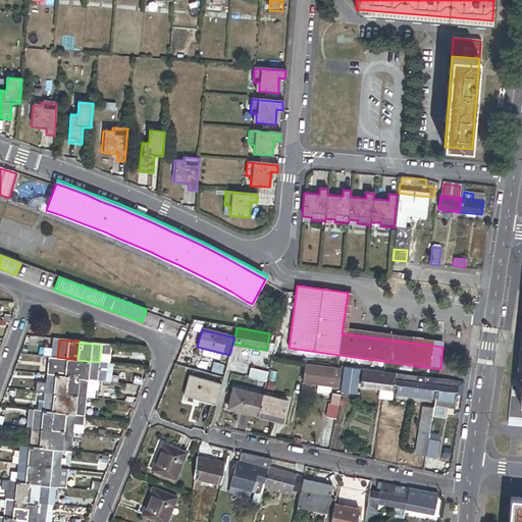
[(101,345),(100,355),(110,356),(111,346),(101,345)]
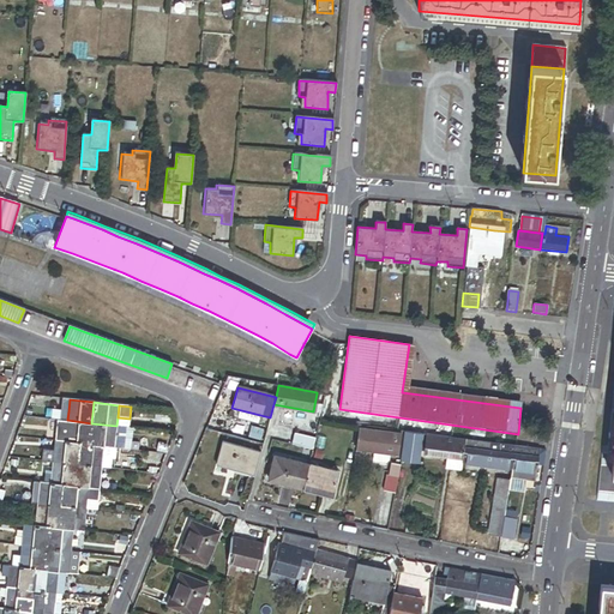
[(257,416),(240,411),(239,417),(256,422),(257,416)]
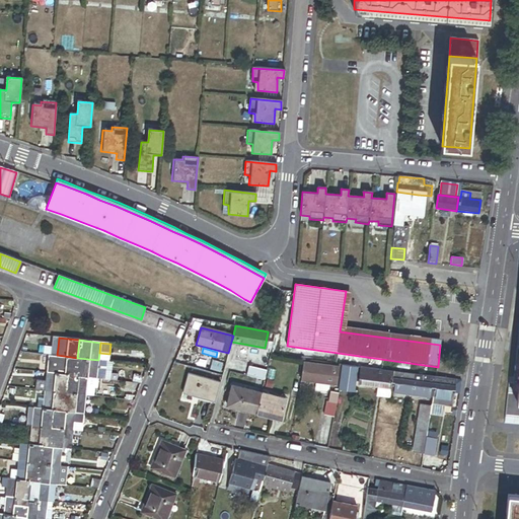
[(99,353),(98,360),(108,361),(109,354),(99,353)]
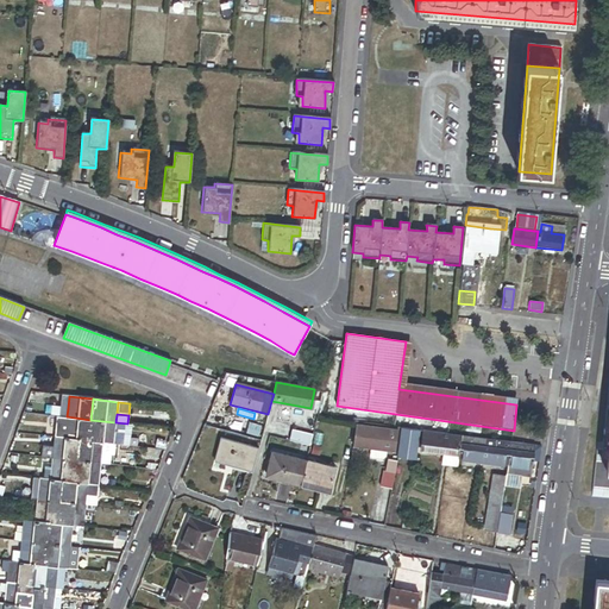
[(90,420),(67,416),(64,439),(79,440),(88,441),(90,420)]
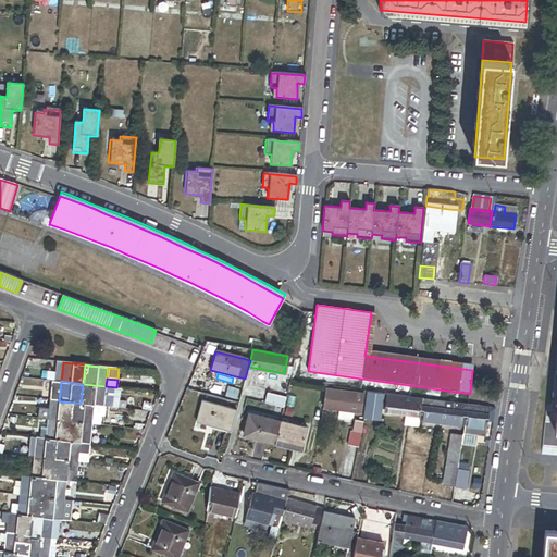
[(106,386),(83,384),(81,404),(95,405),(103,406),(106,386)]
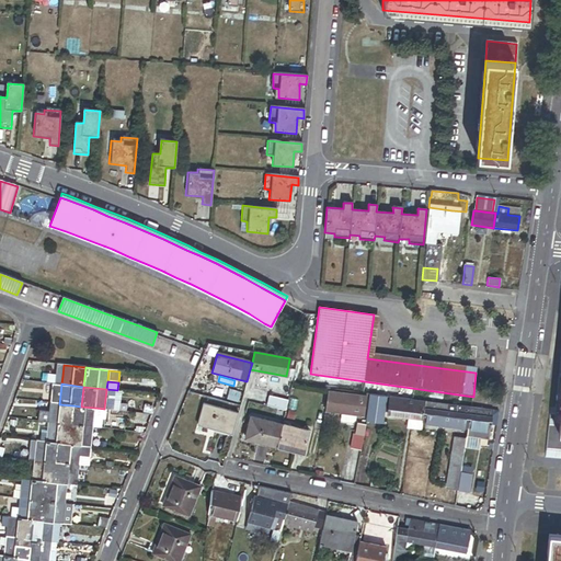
[(342,413),(351,414),(363,415),(365,396),(329,391),(325,411),(342,413)]
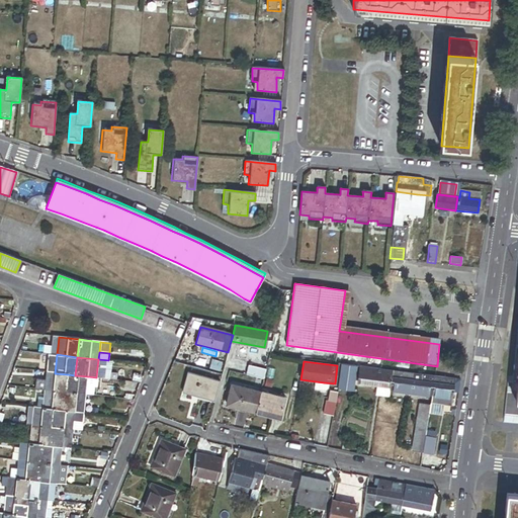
[(357,366),(341,363),(338,390),(354,392),(357,366)]
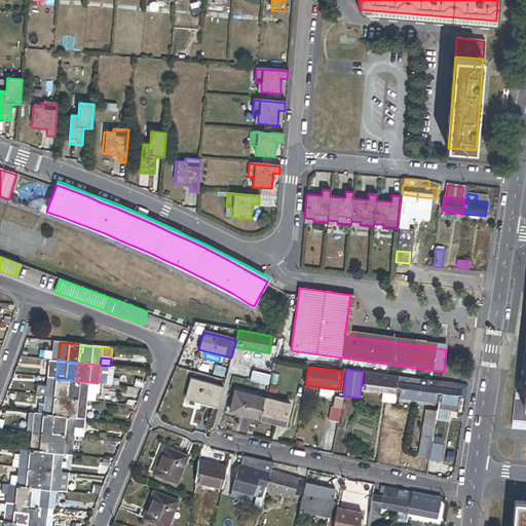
[(268,384),(270,375),(252,371),(251,380),(268,384)]
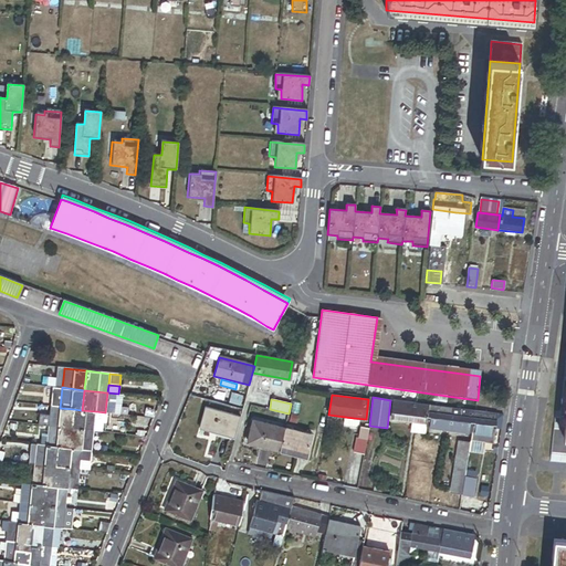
[(427,423),(429,405),(394,400),(391,418),(412,421),(427,423)]
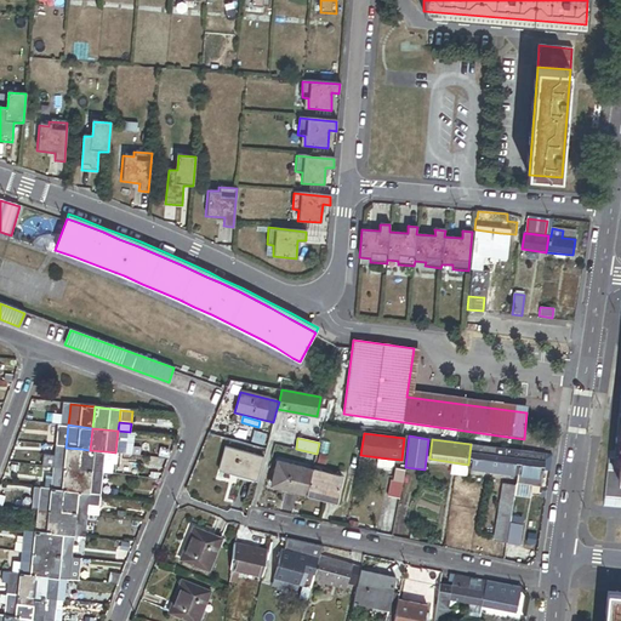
[(493,471),(496,448),(471,444),(468,465),(468,467),(493,471)]
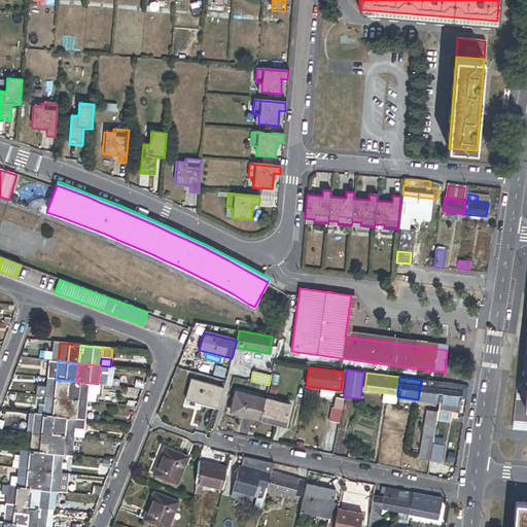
[(66,399),(68,381),(56,380),(46,379),(46,386),(44,397),(66,399)]
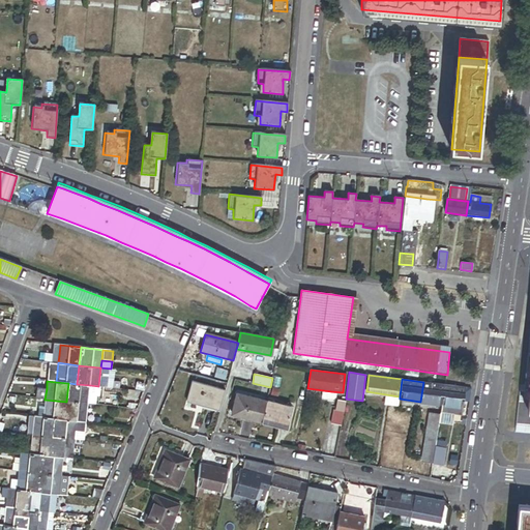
[(187,402),(219,410),(225,391),(193,382),(187,402)]
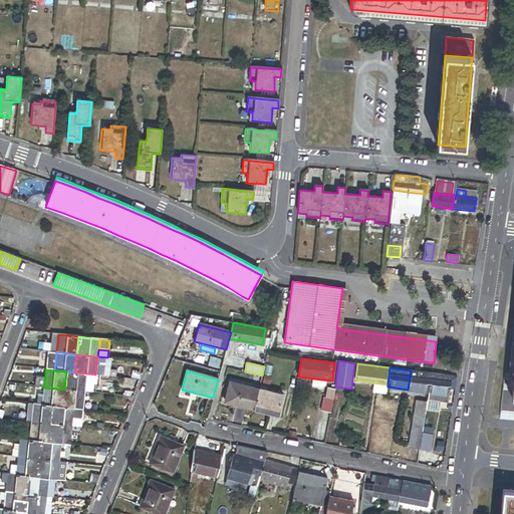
[(429,393),(432,373),(411,370),(408,390),(429,393)]
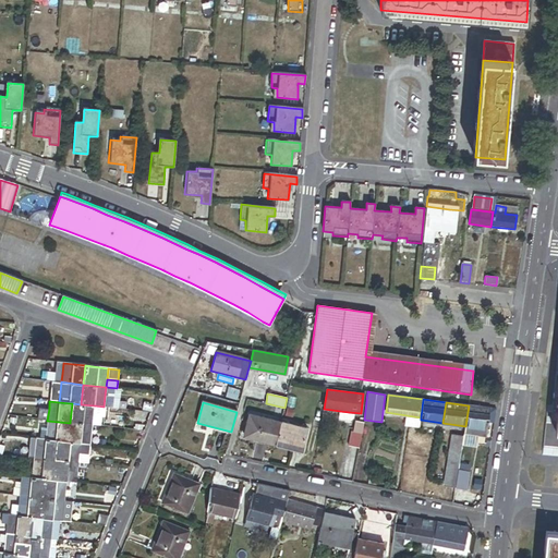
[(95,405),(81,404),(72,403),(70,423),(93,425),(94,417),(95,405)]
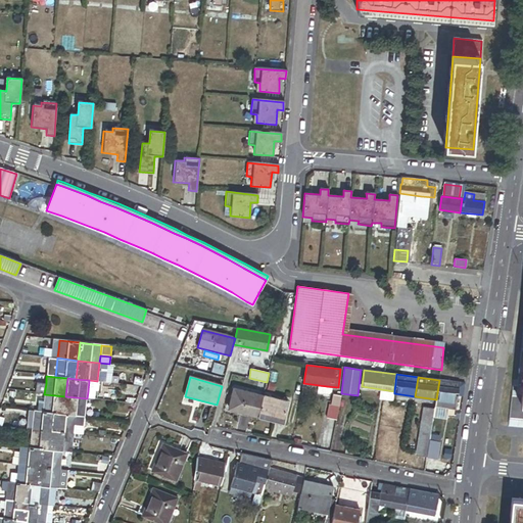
[(465,383),(439,380),(436,399),(457,402),(458,396),(463,396),(465,383)]
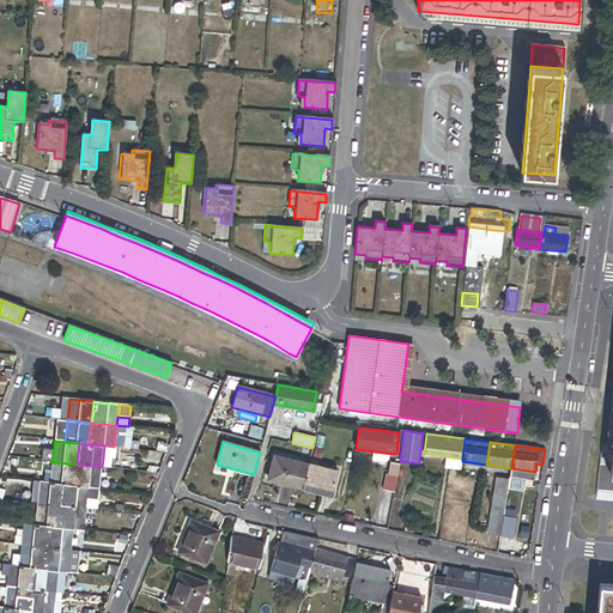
[(52,462),(54,449),(43,448),(42,461),(52,462)]
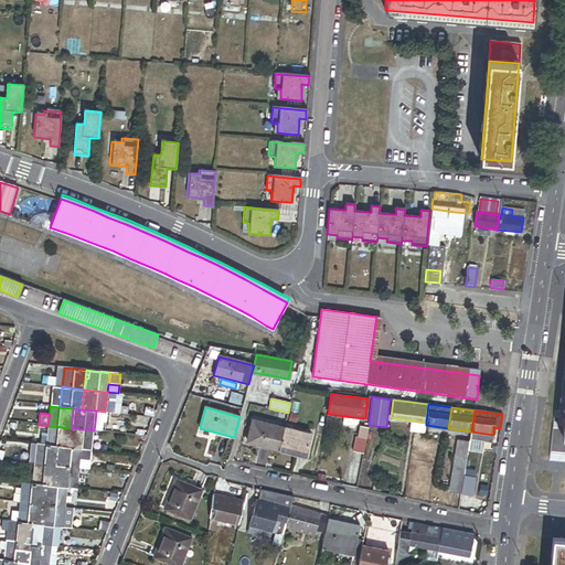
[(247,441),(279,450),(285,428),(253,419),(247,441)]
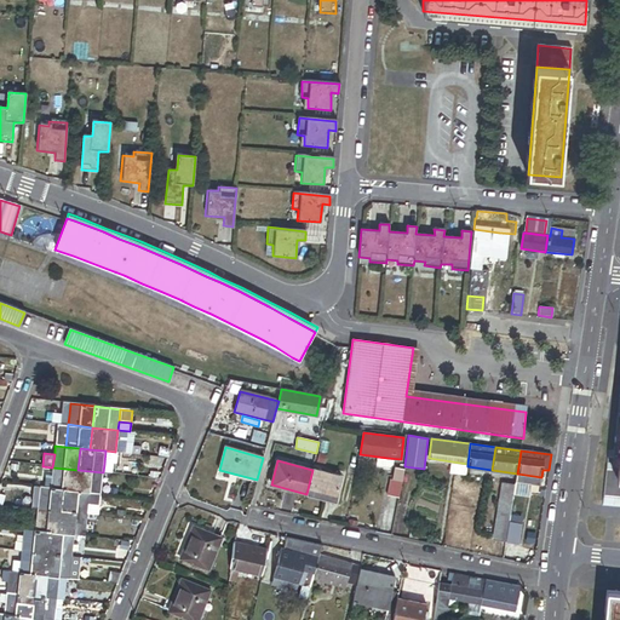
[(468,464),(452,461),(449,474),(466,476),(468,466),(468,464)]
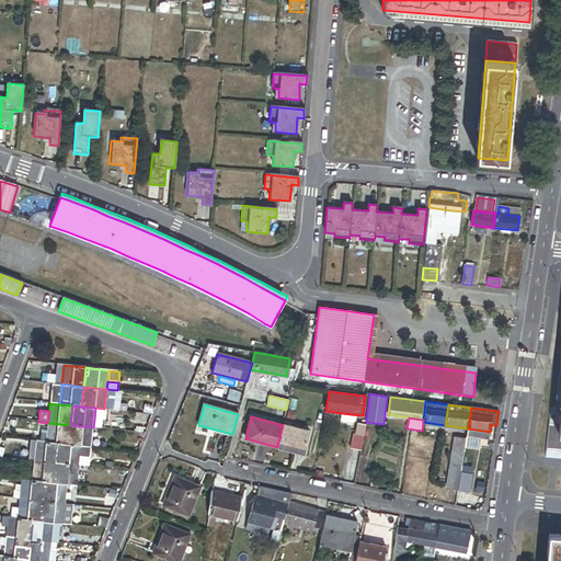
[(102,421),(94,420),(93,427),(101,428),(102,421)]
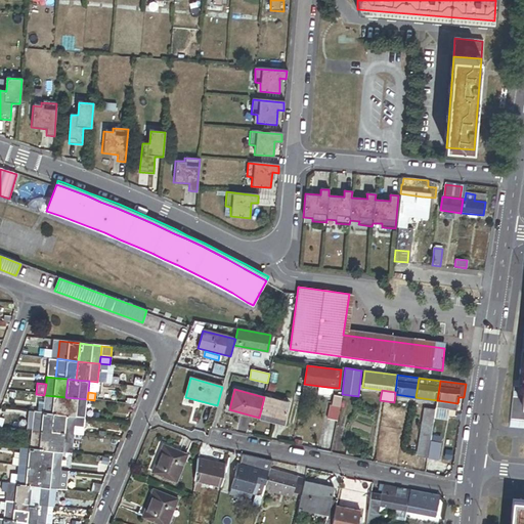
[(66,397),(44,395),(43,404),(43,413),(54,415),(63,416),(66,397)]
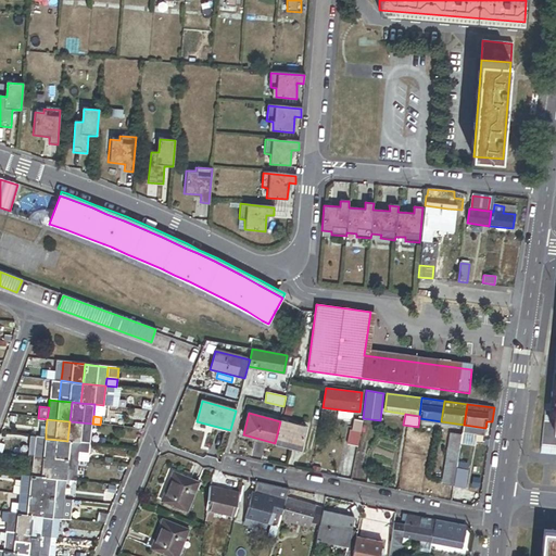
[(359,432),(362,422),(354,420),(352,430),(359,432)]
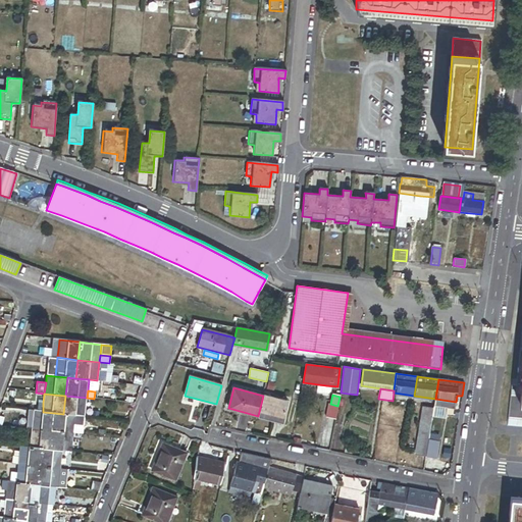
[(85,416),(87,398),(65,396),(63,414),(85,416)]
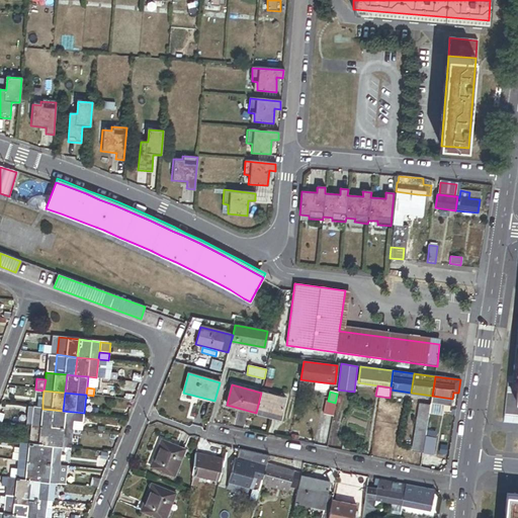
[(261,393),(256,413),(280,419),(285,399),(261,393)]
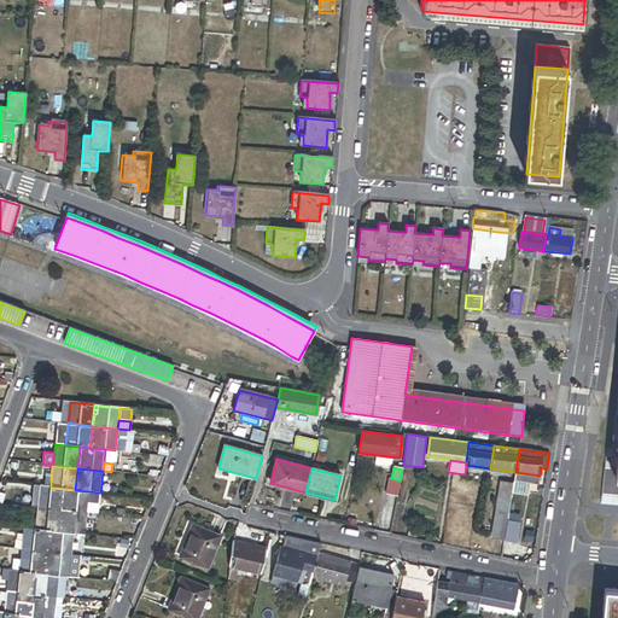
[(540,476),(516,472),(513,485),(512,494),(526,496),(529,483),(540,484),(540,476)]
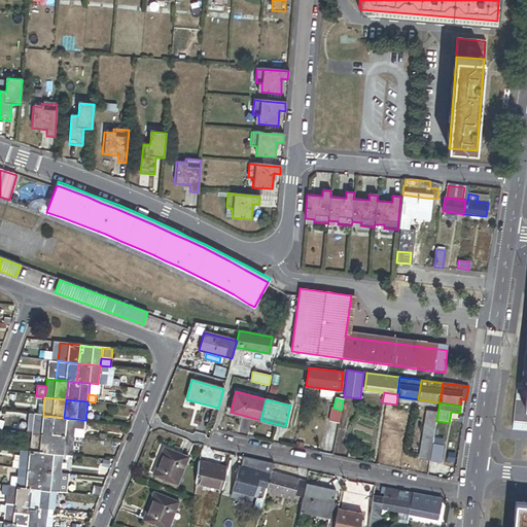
[(338,426),(341,410),(334,408),(330,424),(338,426)]
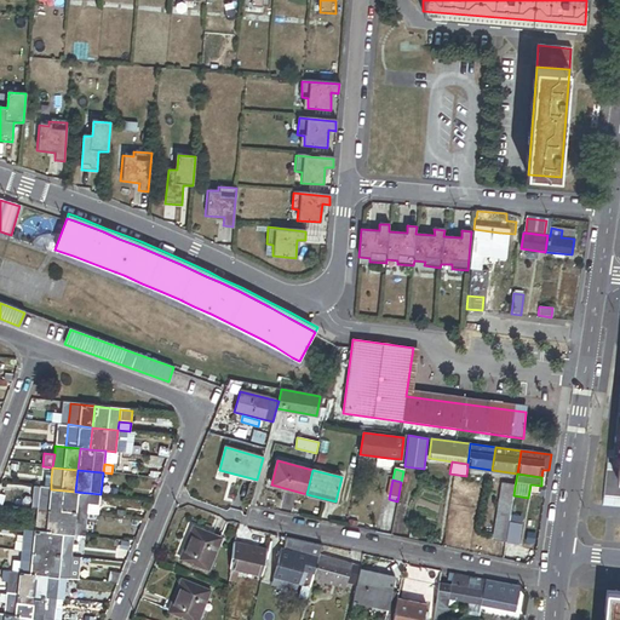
[(503,484),(501,495),(514,497),(514,495),(515,487),(503,484)]
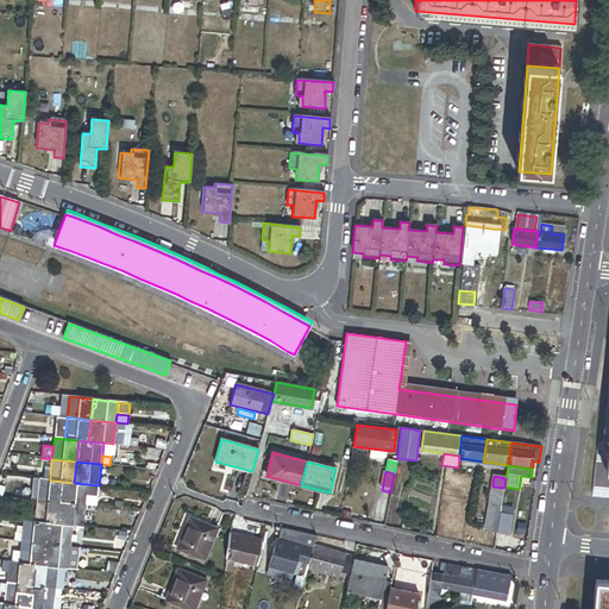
[(61,502),(63,482),(50,481),(42,479),(39,479),(37,500),(61,502)]
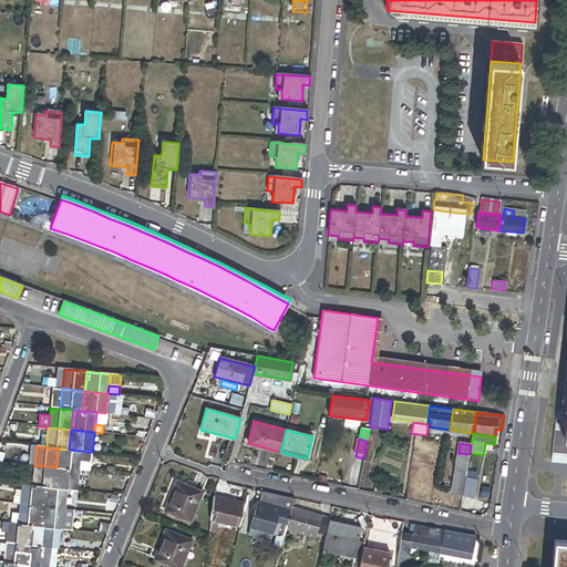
[(92,452),(69,450),(59,449),(57,467),(80,471),(81,462),(91,463),(92,452)]
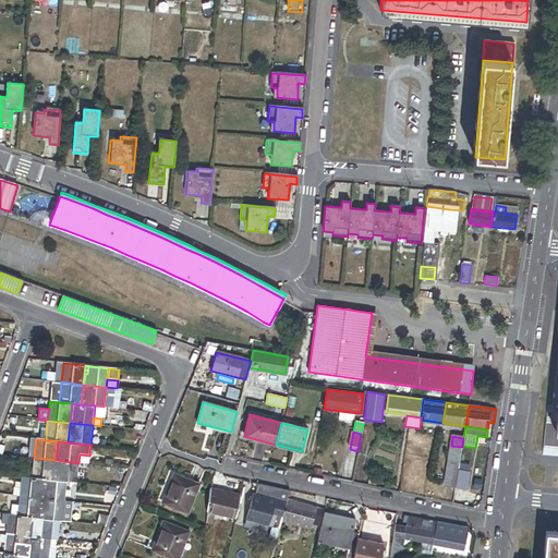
[(445,486),(456,487),(458,470),(462,447),(451,446),(445,486)]
